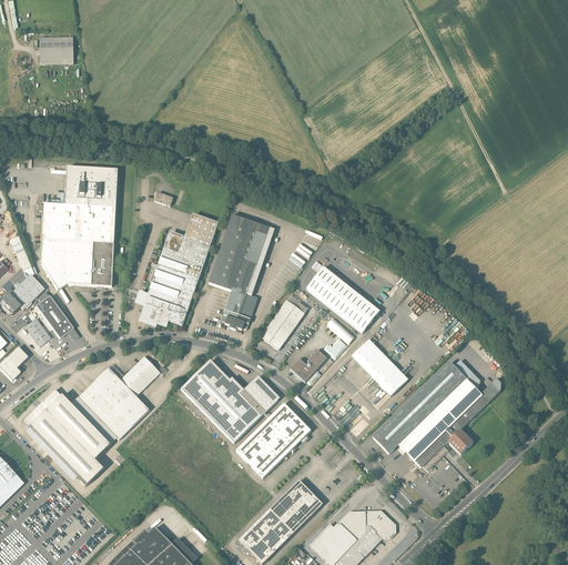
[(73,36),(40,37),(40,63),(73,62),(73,36)]
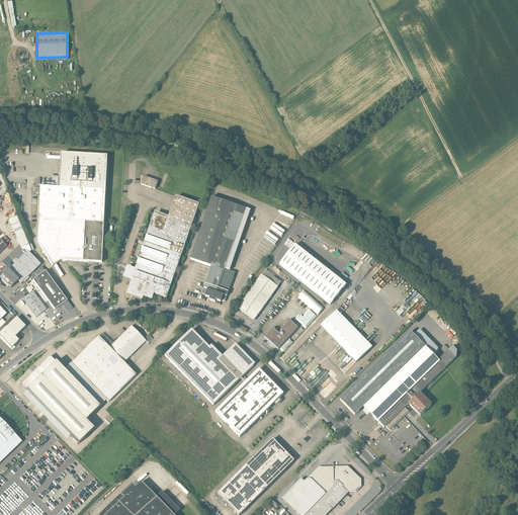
[(61,151),(60,185),(40,184),(37,239),(53,263),(62,257),(102,259),(106,187),(107,153),(61,151)]
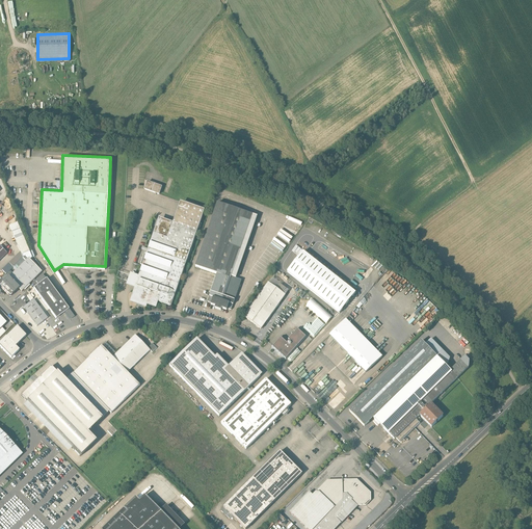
[(148,179),(144,186),(159,191),(161,184),(148,179)]
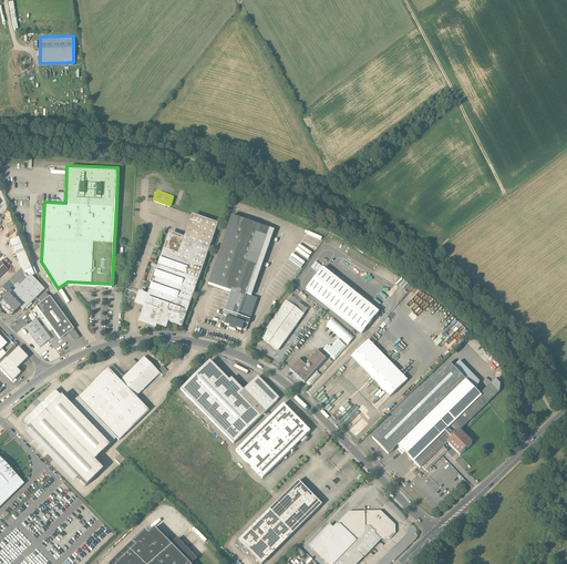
[(218,221),(193,212),(184,235),(169,229),(147,291),(138,288),(134,301),(143,305),(138,319),(156,326),(157,322),(166,326),(168,319),(182,324),(218,221)]
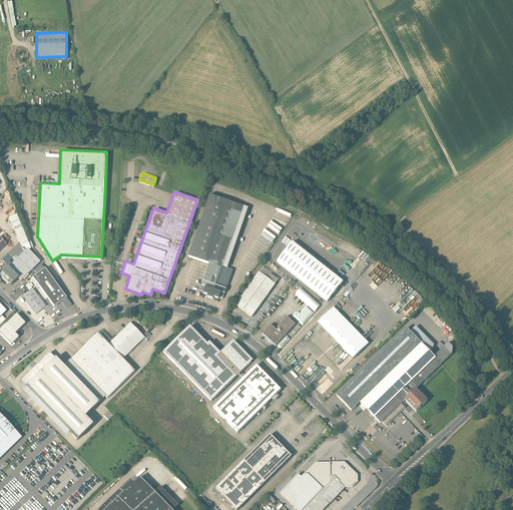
[(232,268),(226,266),(247,205),(209,192),(188,255),(209,262),(200,288),(204,290),(203,292),(208,294),(207,295),(212,297),(213,295),(218,297),(219,295),(222,296),(232,268)]
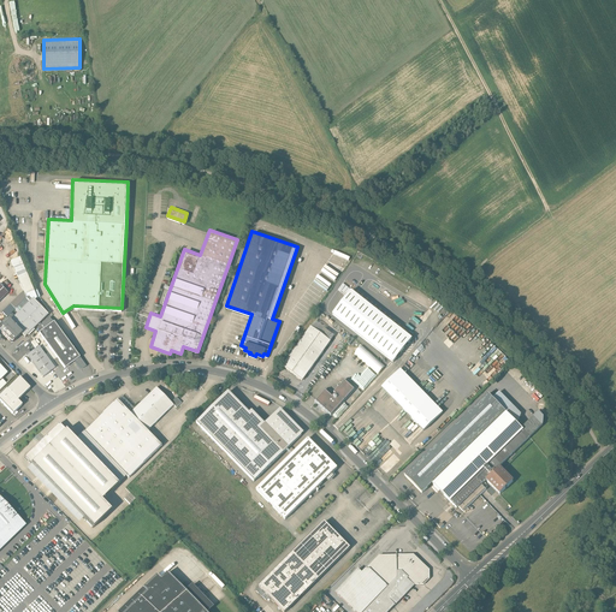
[(11,259),(23,289),(25,292),(34,287),(19,255),(11,259)]
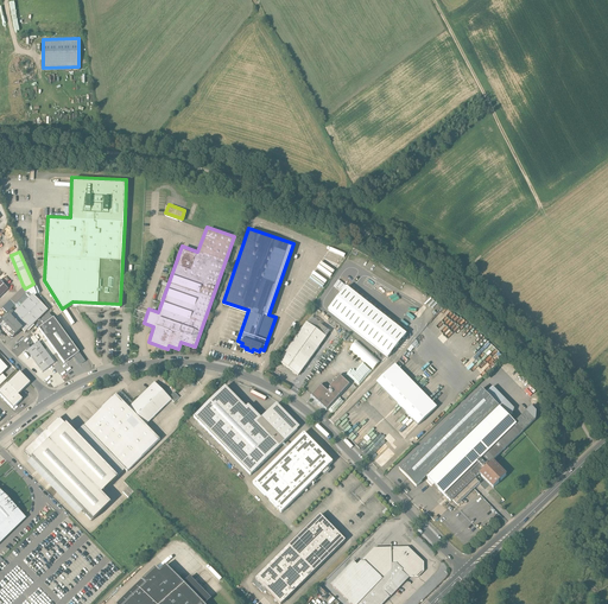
[(14,303),(18,305),(32,292),(33,293),(36,291),(36,290),(39,288),(37,283),(33,284),(25,288),(26,292),(14,303)]
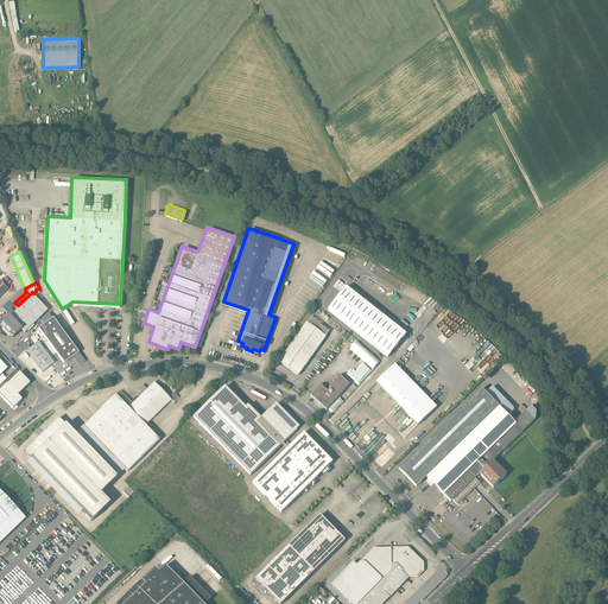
[(2,305),(7,310),(11,306),(14,303),(26,292),(25,288),(23,285),(2,305)]
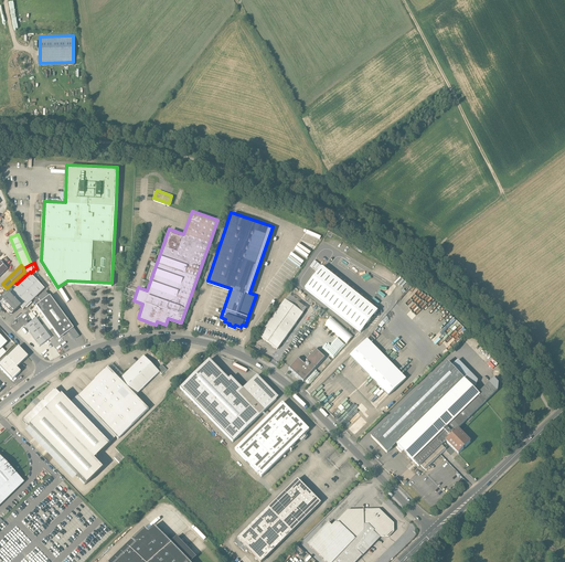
[(322,265),(305,286),(361,330),(366,324),(377,308),(323,266),(322,265)]
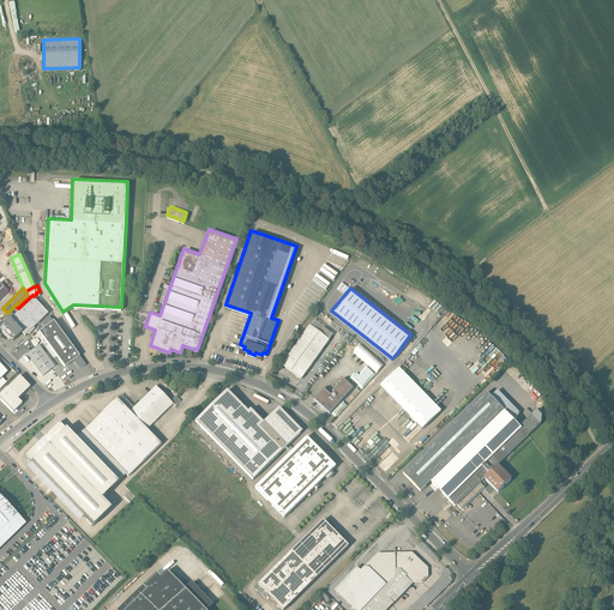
[(34,296),(32,295),(18,308),(7,319),(2,322),(2,324),(0,326),(12,339),(20,330),(24,333),(48,310),(34,296)]
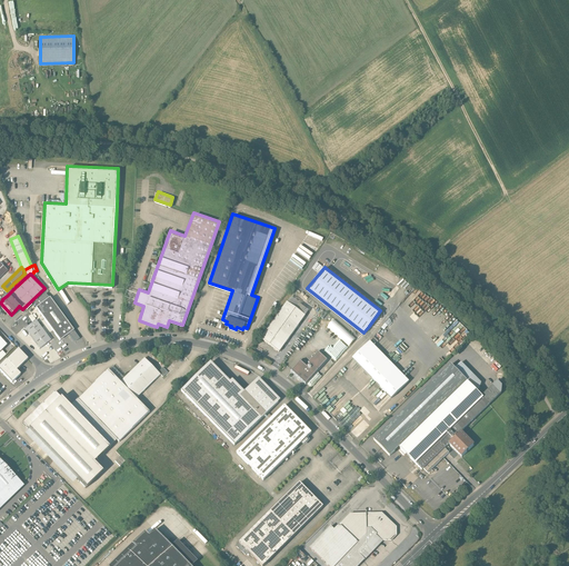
[(41,301),(36,306),(60,338),(69,331),(75,337),(76,336),(77,338),(79,336),(50,295),(46,291),(39,298),(41,301)]
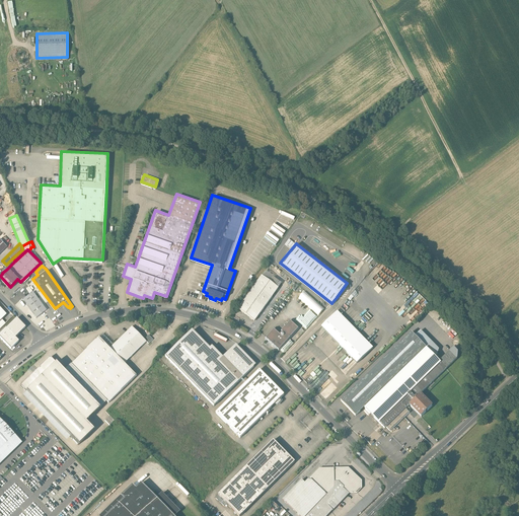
[(265,270),(238,306),(254,318),(281,281),(265,270)]
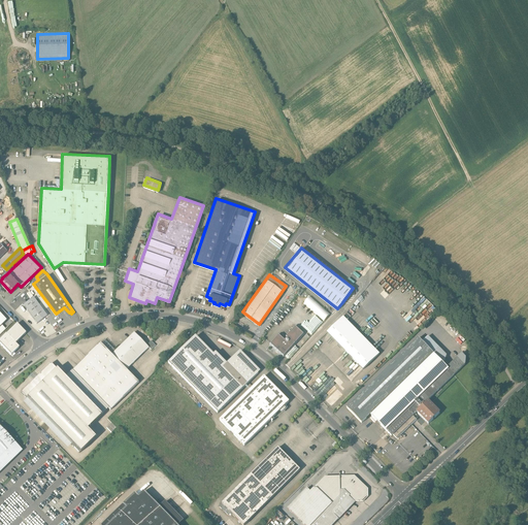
[(33,295),(24,302),(37,321),(47,313),(33,295)]
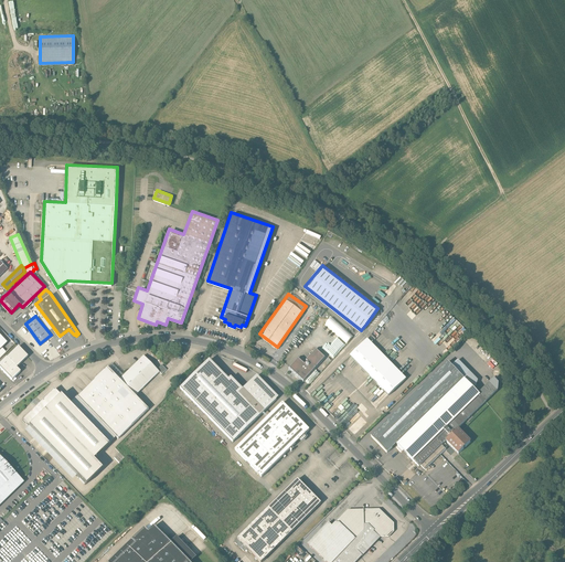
[(458,321),(443,337),(450,343),(465,329),(458,321)]
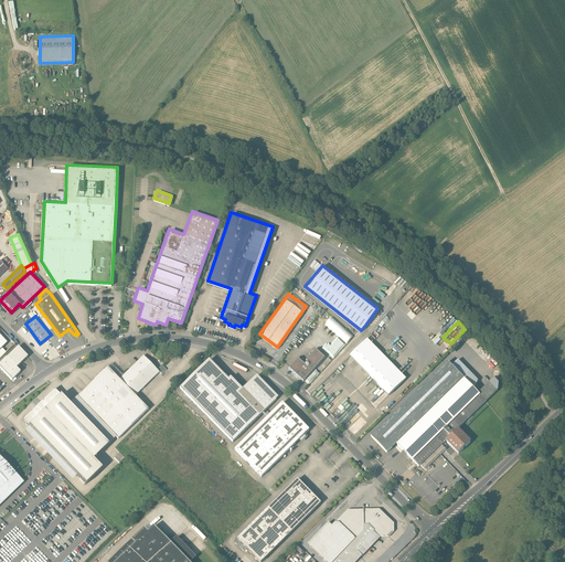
[(444,325),(447,330),(452,326),(448,321),(444,325)]
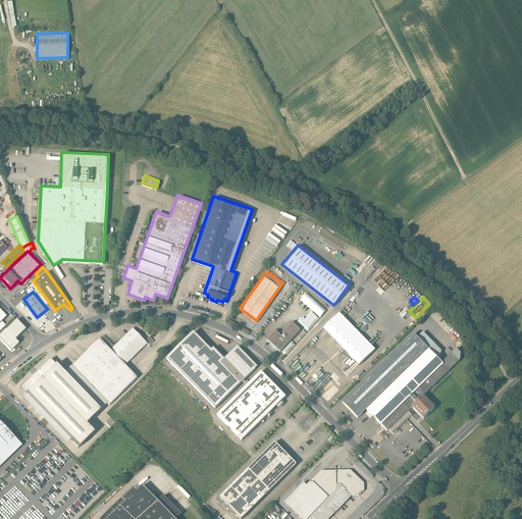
[(359,363),(374,348),(340,311),(323,326),(359,363)]
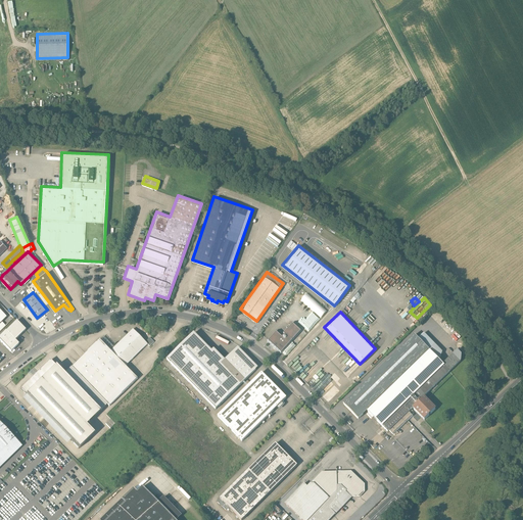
[(5,328),(0,333),(0,338),(10,349),(18,341),(15,337),(26,328),(16,319),(6,328),(5,328)]
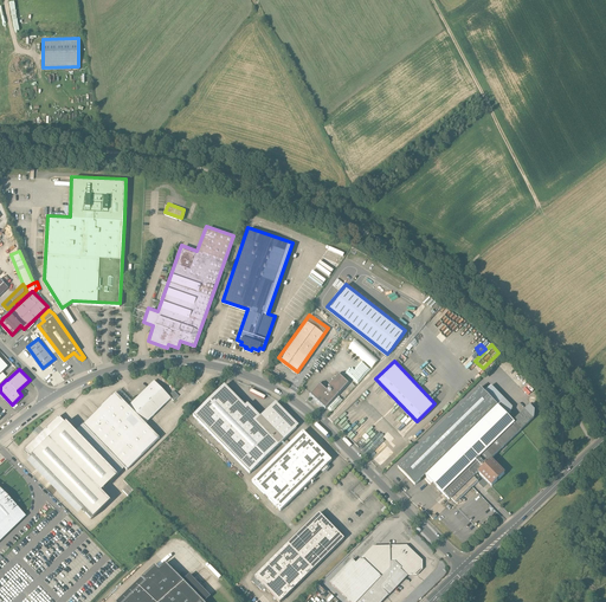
[(320,381),(310,392),(326,406),(348,381),(339,371),(329,383),(330,384),(327,388),(320,381)]
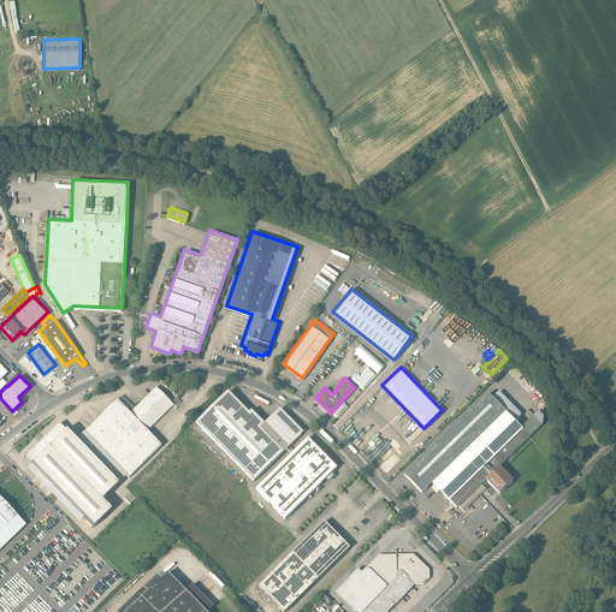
[(135,405),(130,410),(148,427),(173,402),(171,399),(157,384),(153,388),(135,405)]
